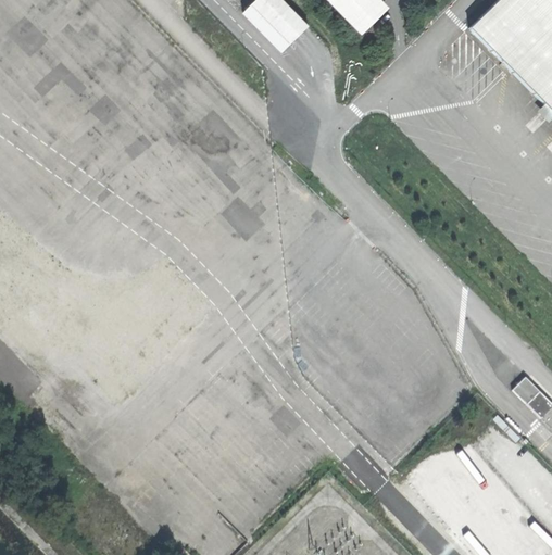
[(290,43),(309,26),(284,0),(256,0),(252,3),(290,43)]
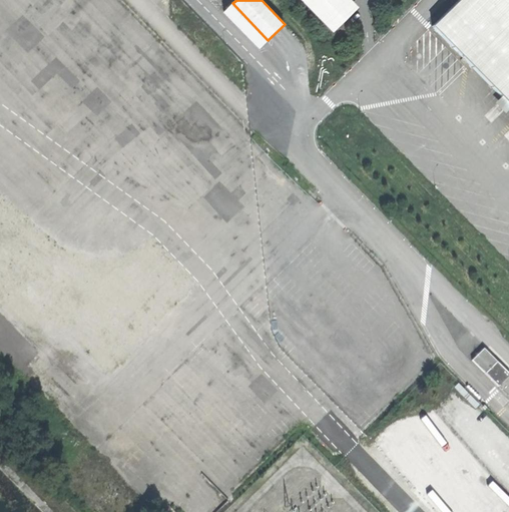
[(308,0),(335,28),(357,7),(350,0),(308,0)]
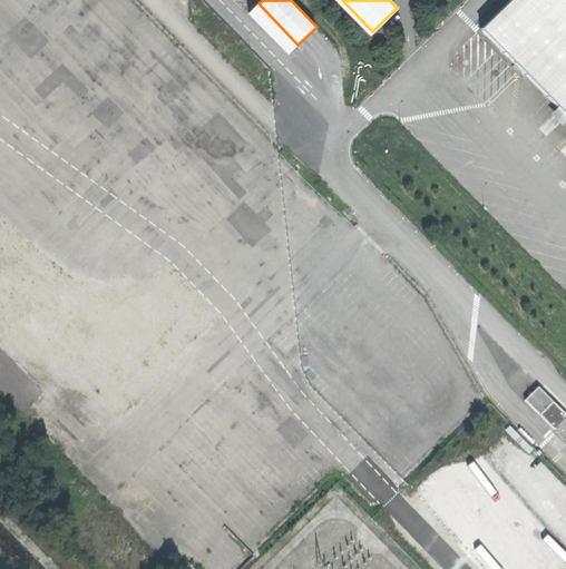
[(513,0),(481,31),(565,116),(565,0),(513,0)]
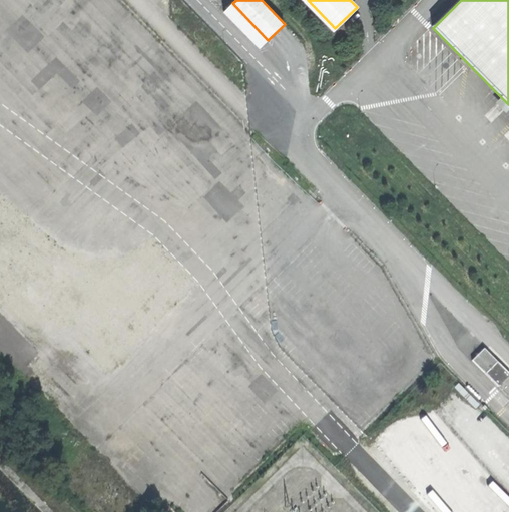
[(16,252),(7,242),(13,237),(0,223),(0,258),(5,263),(16,252)]
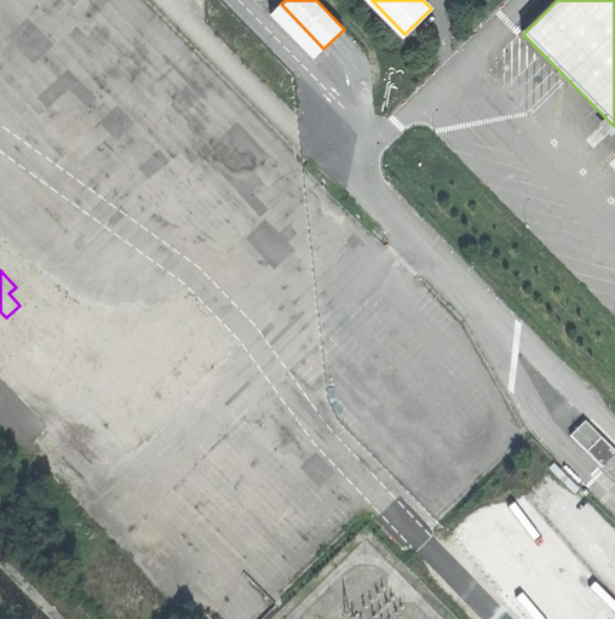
[(189,338),(166,315),(133,344),(126,337),(76,385),(137,447),(172,413),(148,388),(162,374),(157,368),(189,338)]
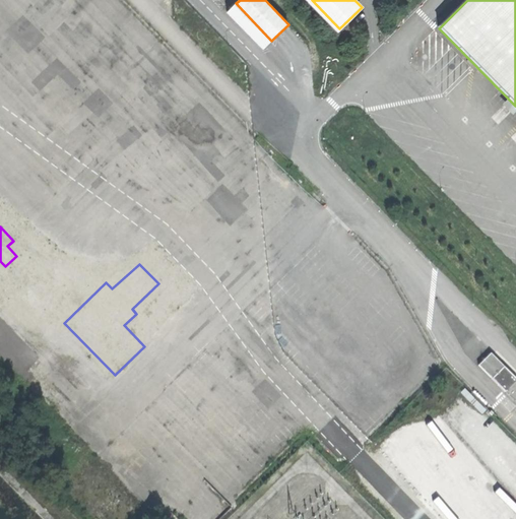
[(515,378),(505,369),(504,369),(492,355),(479,368),(492,379),(492,380),(505,393),(507,392),(514,399),(515,399),(515,378)]
